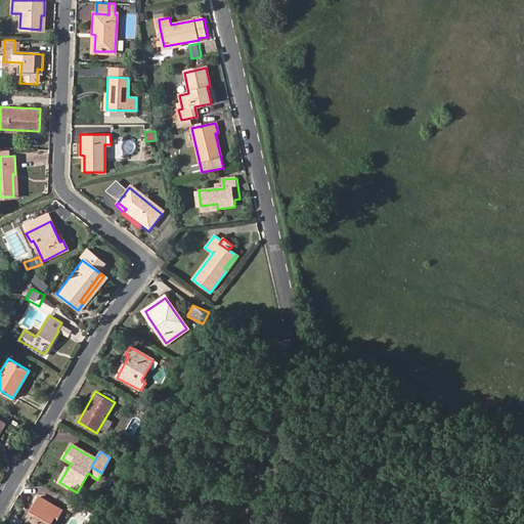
[(29,518),(26,516),(19,523),(49,523),(51,522),(54,516),(58,518),(62,511),(40,497),(32,512),(29,518)]
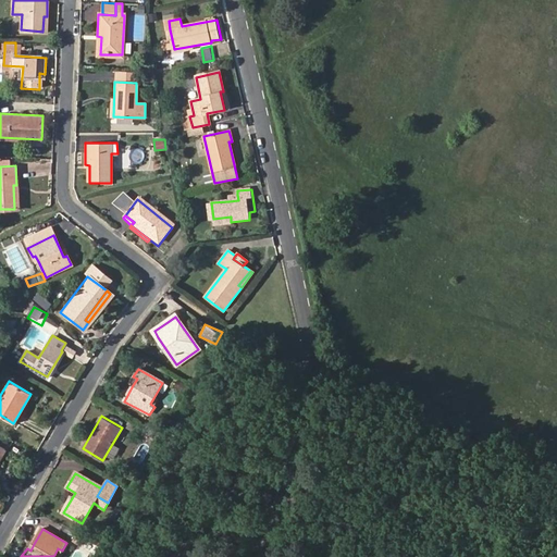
All buildings are outlined.
